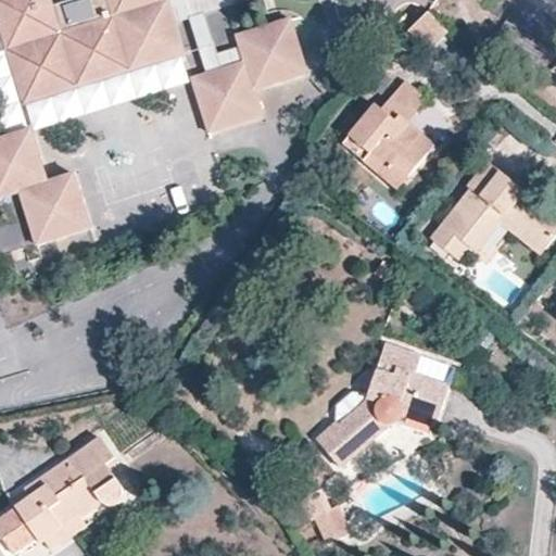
[(185,55),(176,23),(168,0),(169,0),(68,0),(52,5),(50,0),(0,0),(0,52),(4,51),(22,105),(185,55)]
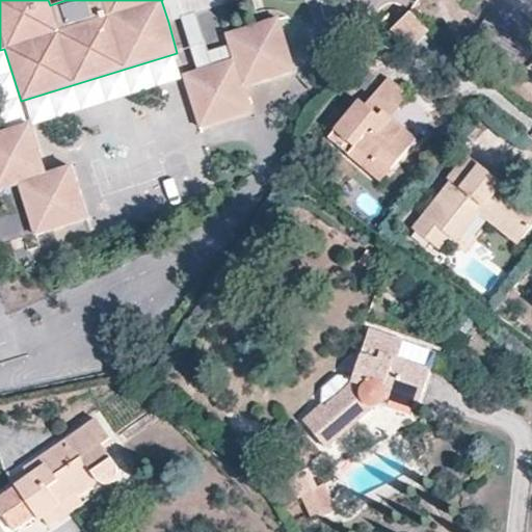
[(162,0),(161,0),(168,22),(180,19),(195,71),(232,59),(228,46),(207,51),(195,14),(239,0),(162,0)]
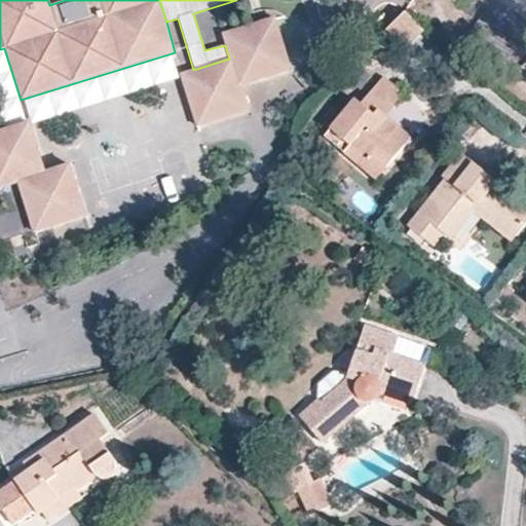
[(423,33),(405,15),(381,39),(399,57),(423,33)]
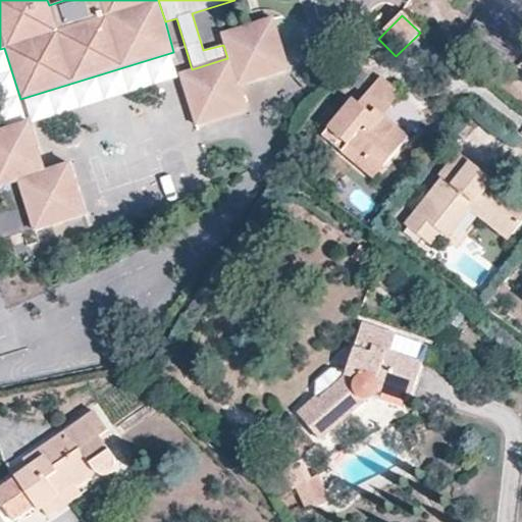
[(227,58),(192,69),(177,73),(195,126),(249,110),(241,85),(290,69),(272,16),(220,34),(223,45),(227,58)]
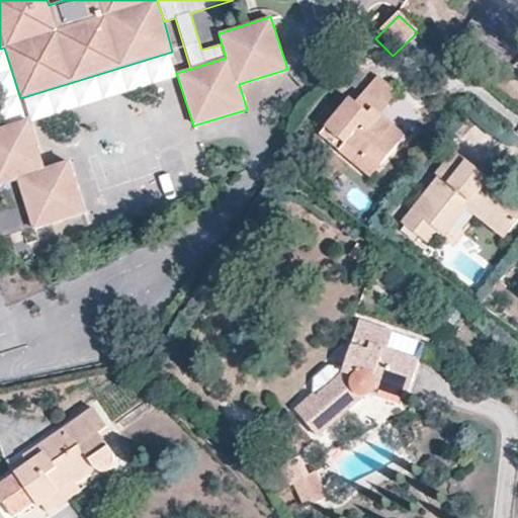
[(324,126),(344,145),(360,158),(365,152),(381,165),(399,145),(385,134),(393,125),(381,115),(373,108),(382,97),(387,102),(397,93),(377,76),(355,102),(349,97),(324,126)]
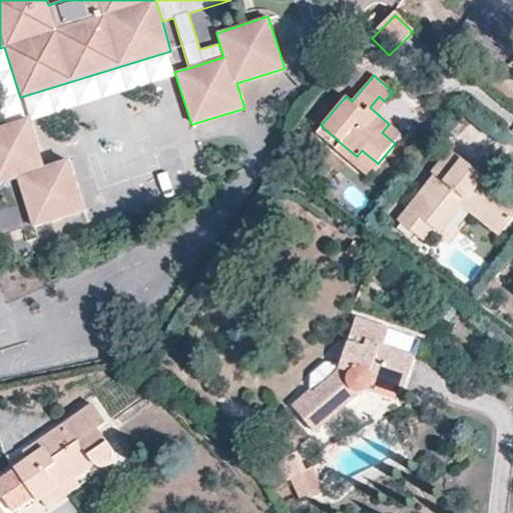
[(387,103),(384,101),(379,96),(370,107),(378,114),(387,103)]
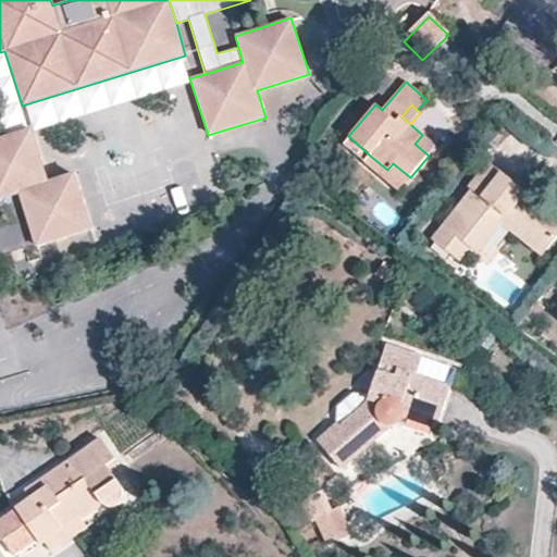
[(32,130),(0,138),(0,200),(19,194),(35,247),(93,230),(74,174),(48,181),(32,130)]
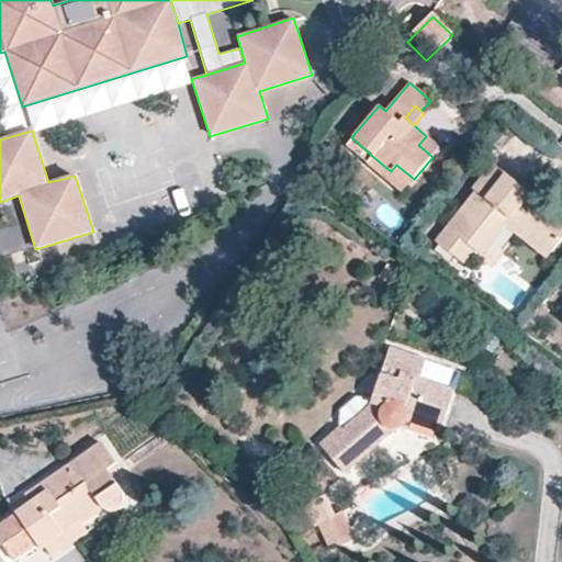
[(418,145),(433,157),(440,147),(426,136),(418,145)]
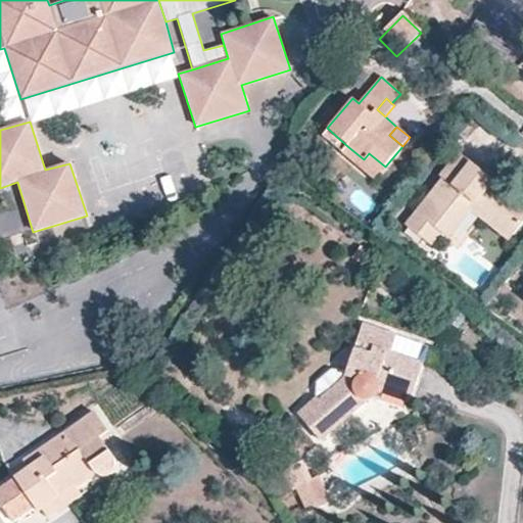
[(364,159),(347,146),(341,153),(374,181),(385,167),(369,153),(364,159)]
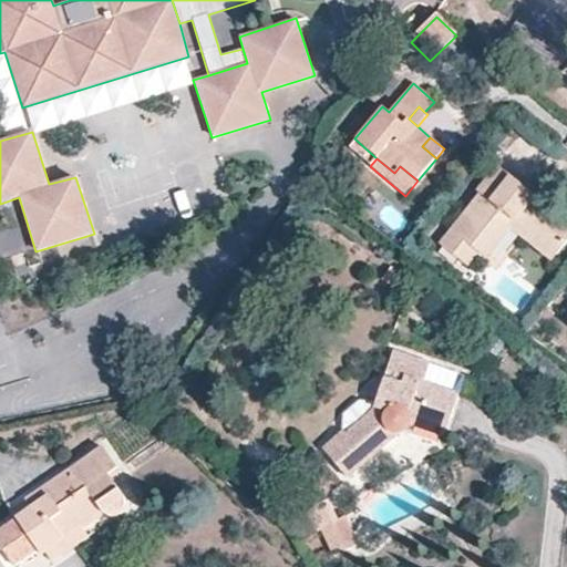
[(437,244),(459,261),(471,248),(477,254),(485,260),(509,229),(515,224),(556,255),(566,240),(566,222),(496,166),(474,192),(478,194),(437,244)]
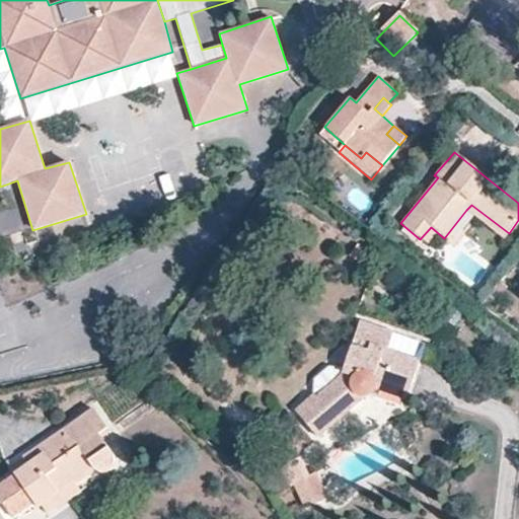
[(505,239),(509,233),(471,205),(466,210),(505,239)]
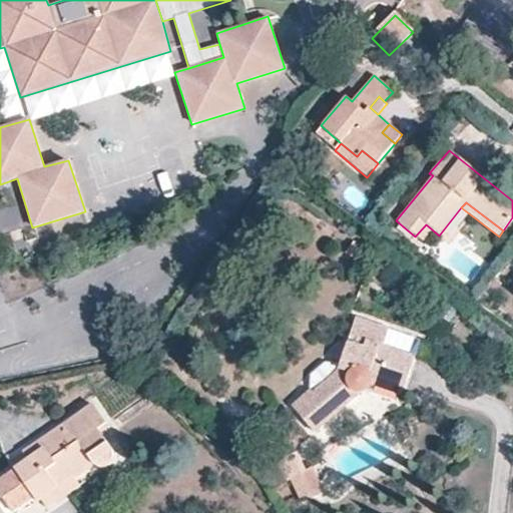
[(426,224),(415,236),(423,242),(432,229),(426,224)]
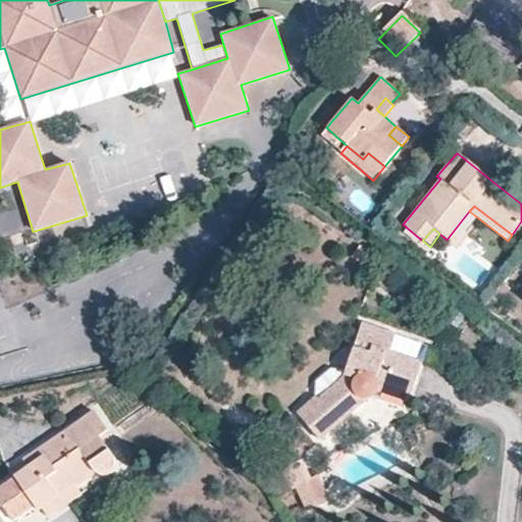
[(348,377),(299,412),(322,438),(371,397),(413,403),(428,351),(363,325),(348,377)]
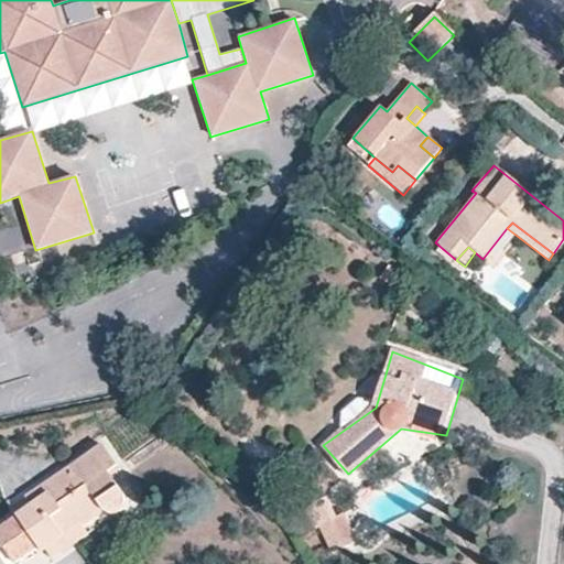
[(0,524),(0,542),(1,544),(15,563),(23,563),(45,550),(83,524),(104,510),(109,513),(114,514),(121,512),(126,506),(125,500),(123,497),(108,473),(117,466),(101,444),(53,477),(58,485),(49,492),(43,485),(24,498),(30,505),(15,514),(0,524)]
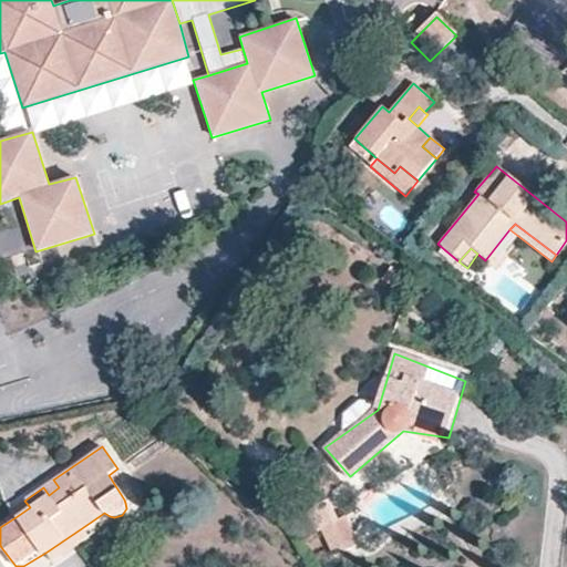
[(59,487),(53,480),(43,487),(49,495),(59,487)]
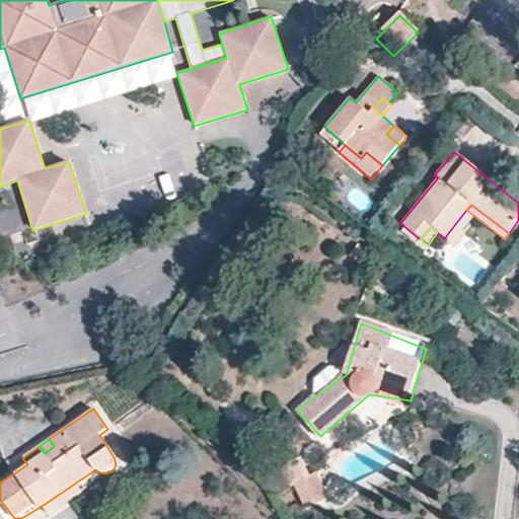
[(298,457),(283,464),(305,509),(329,497),(316,472),(307,476),(298,457)]
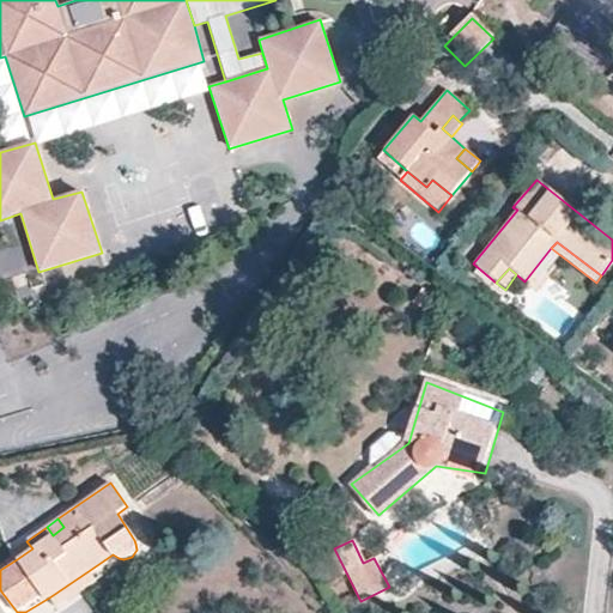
[(11,552),(17,559),(32,548),(26,541),(11,552)]
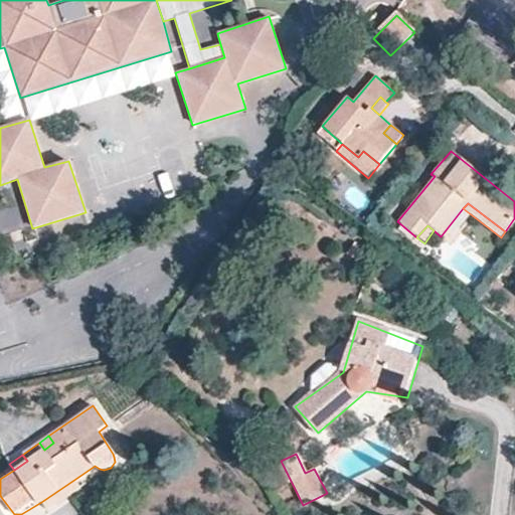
[(75,479),(41,502),(47,511),(81,488),(75,479)]
